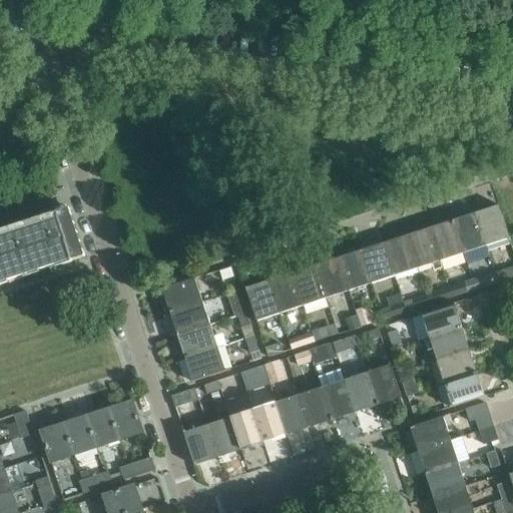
[(499,205),(476,212),(487,247),(510,240),(499,205)]
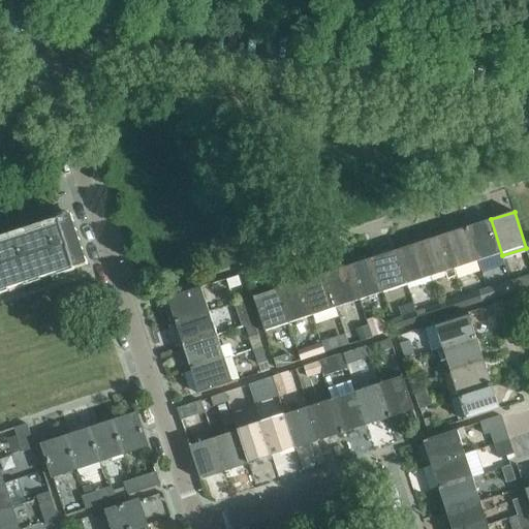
[(58,220),(60,225),(0,244),(0,292),(19,287),(21,293),(27,291),(25,285),(52,276),(54,283),(59,281),(57,274),(73,269),(73,270),(88,265),(71,215),(58,220)]
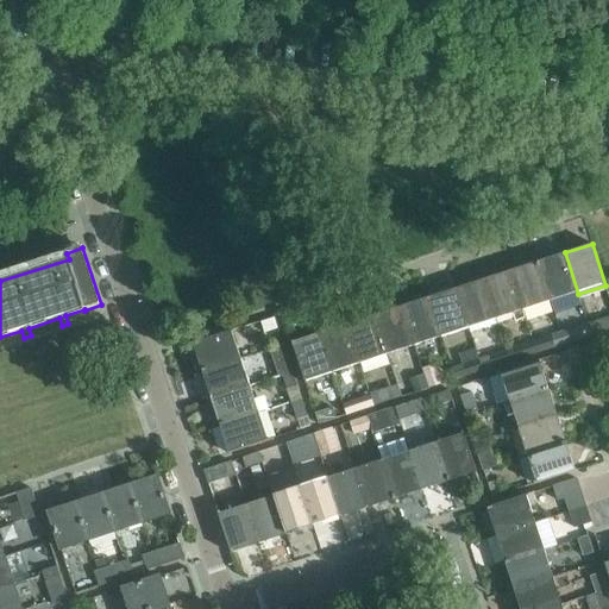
[(565,252),(538,262),(551,303),(578,294),(565,252)]
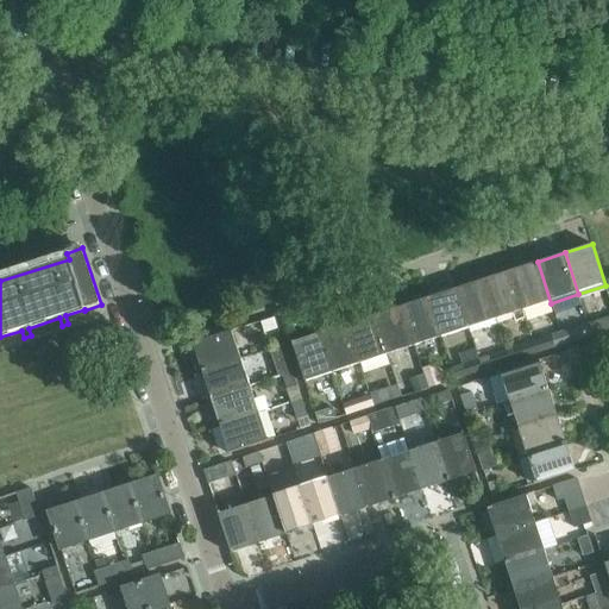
[(538,262),(510,270),(523,313),(551,303),(538,262)]
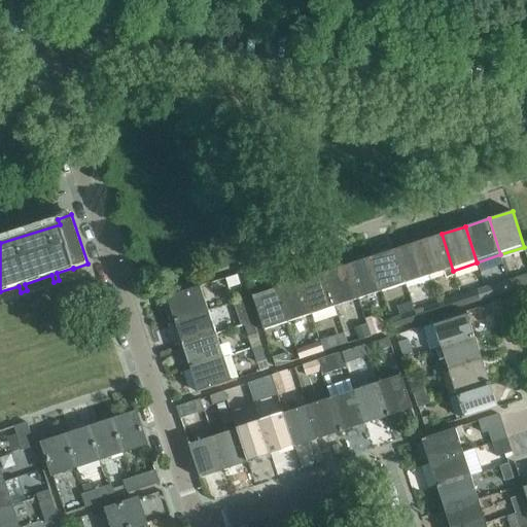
[(442,234),(418,242),(429,278),(445,273),(446,278),(455,275),(453,271),(442,234)]
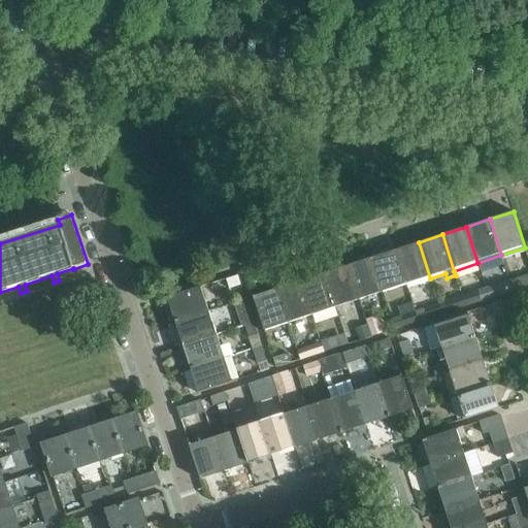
[(419,242),(395,251),(406,287),(430,278),(419,242)]
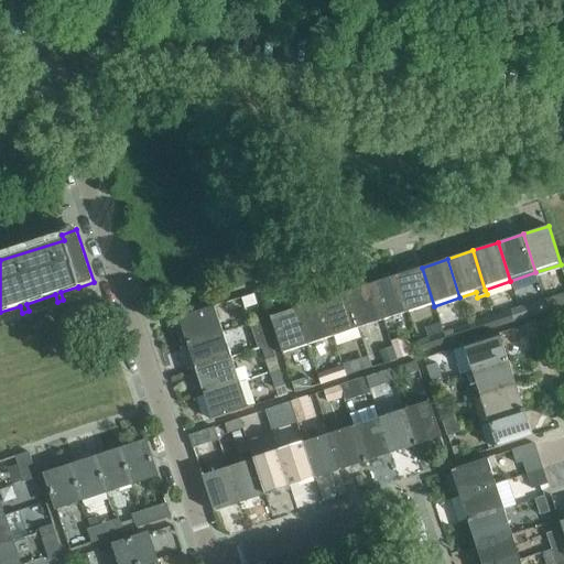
[(422,268),(397,275),(409,314),(434,306),(422,268)]
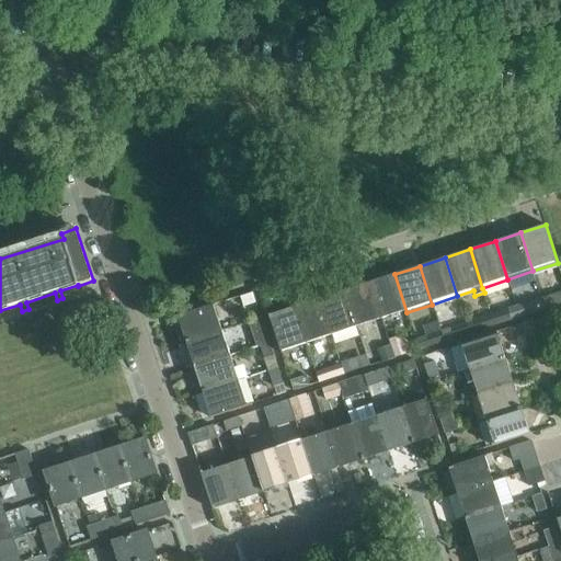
[(395,274),(369,283),(382,321),(407,312),(395,274)]
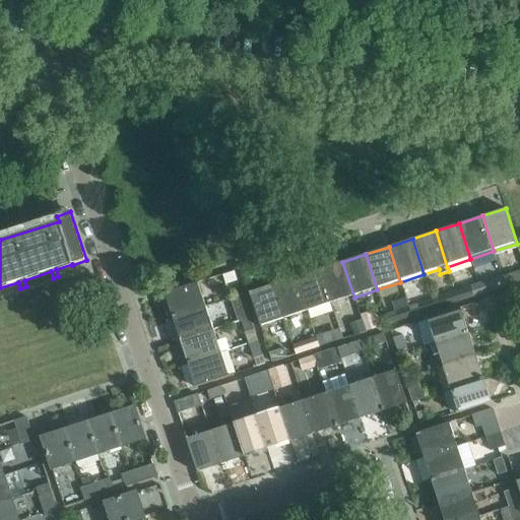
[(342,262),(319,269),(331,305),(354,298),(342,262)]
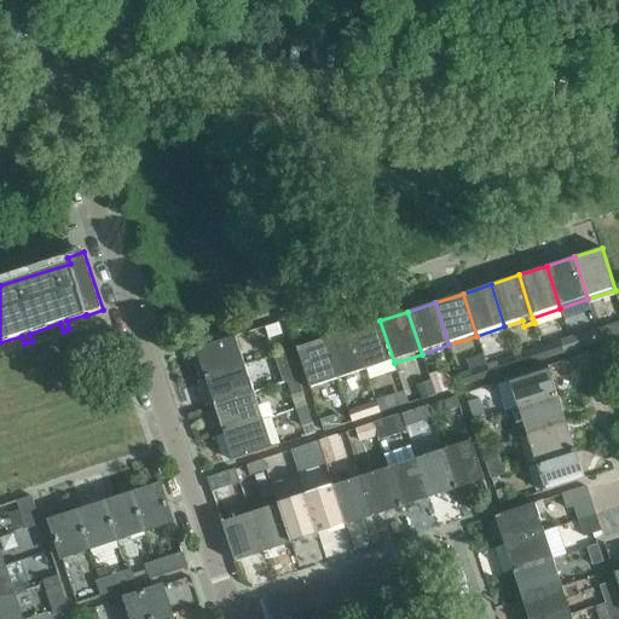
[(380,320),(352,330),(366,372),(394,363),(380,320)]
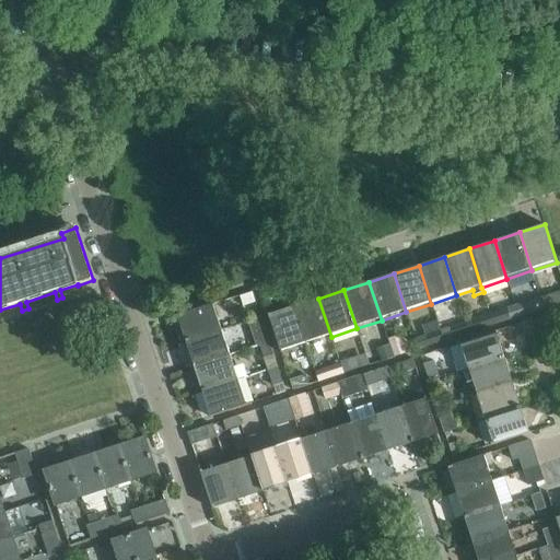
[(559,291),(540,298),(544,307),(547,315),(559,311),(559,291)]
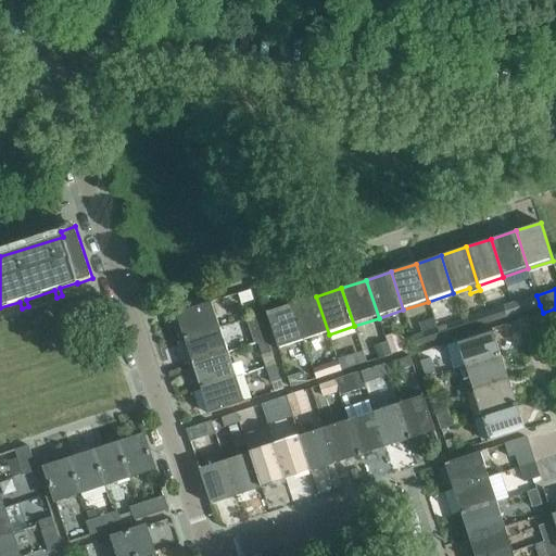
[(536,295),(512,304),(515,313),(540,305),(536,295)]
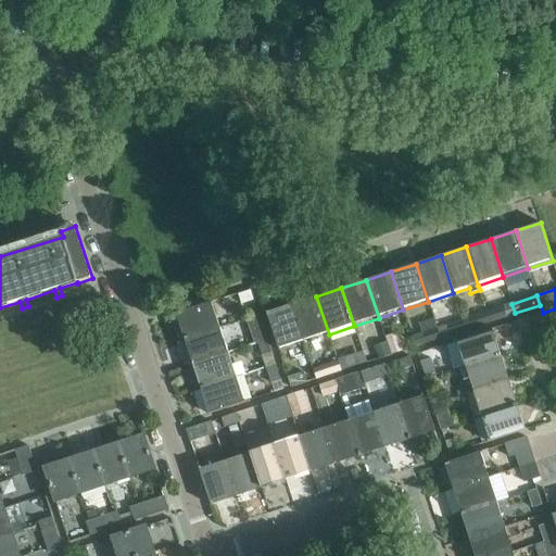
[(316,297),(291,304),(304,342),(329,335),(316,297)]
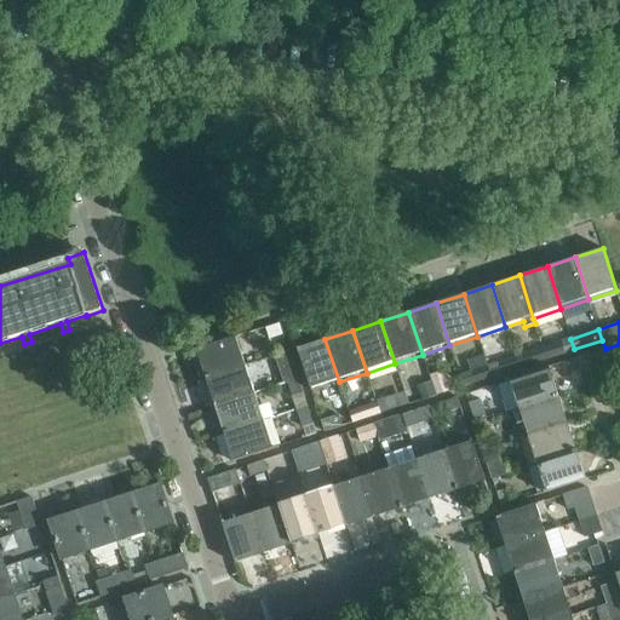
[(196,350),(205,378),(247,365),(239,337),(196,350)]
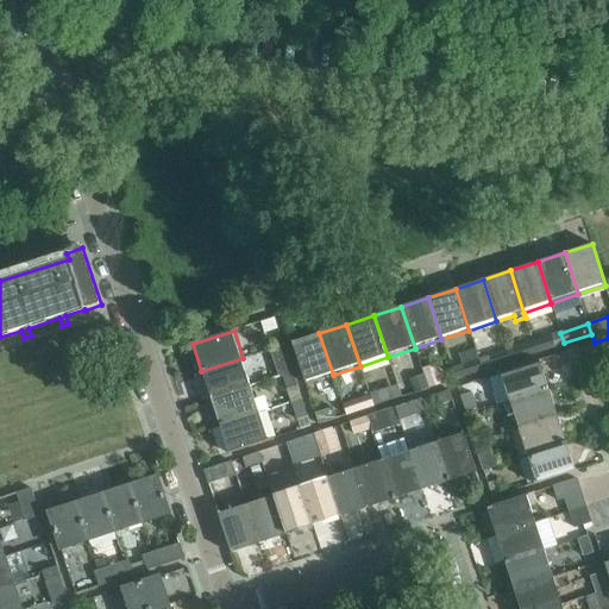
[(333,375),(319,333),(292,343),(306,384),(333,375)]
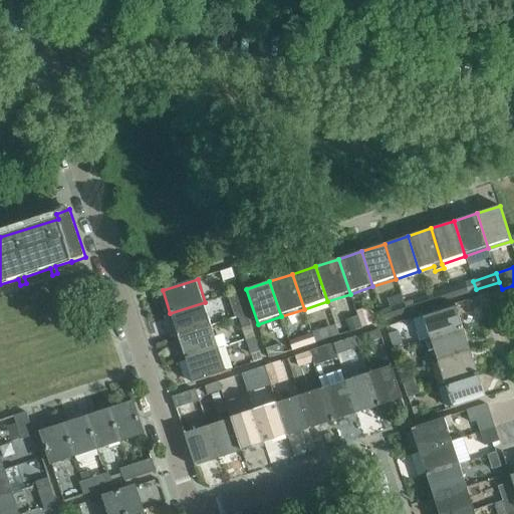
[(473,281),(450,288),(453,297),(476,289),(473,281)]
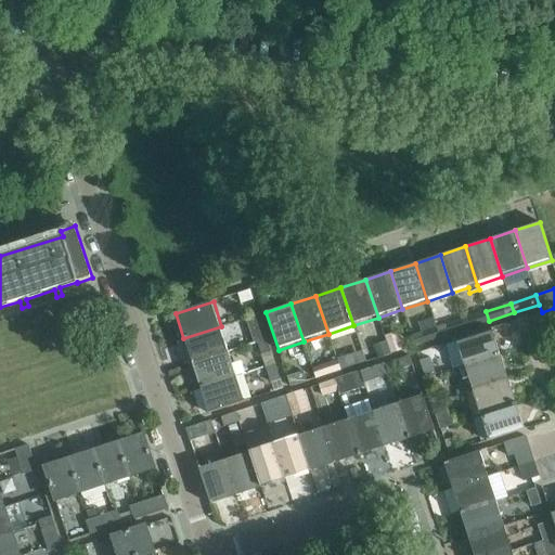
[(486,311),(461,319),(464,328),(489,321),(486,311)]
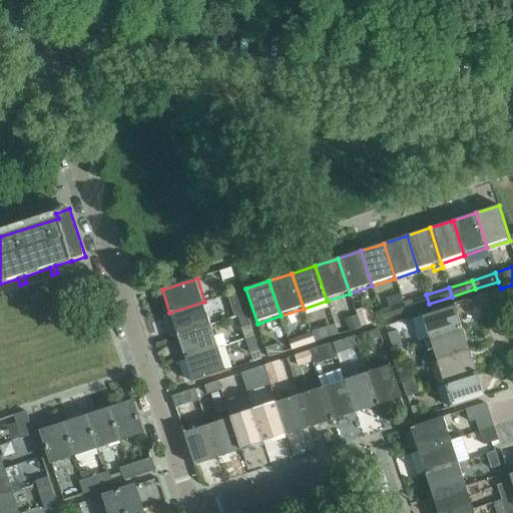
[(426,295),(403,303),(406,311),(429,304),(426,295)]
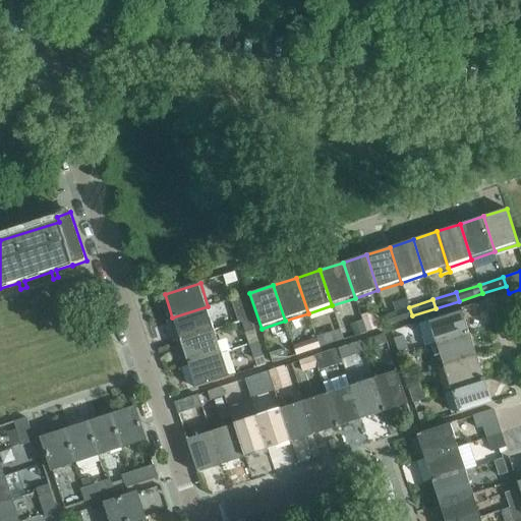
[(238,307),(242,321),(250,319),(246,305),(238,307)]
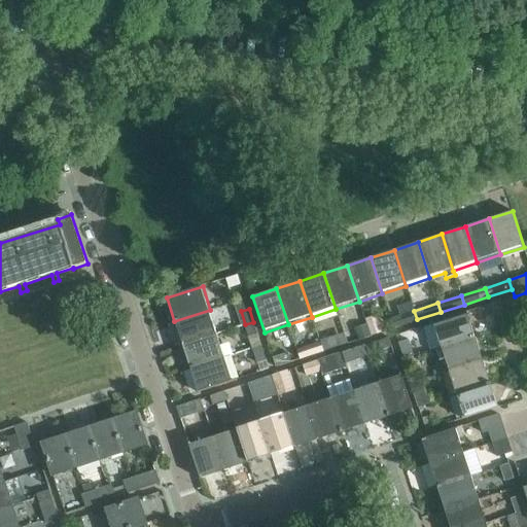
[(174,321),(182,345),(218,334),(210,310),(174,321)]
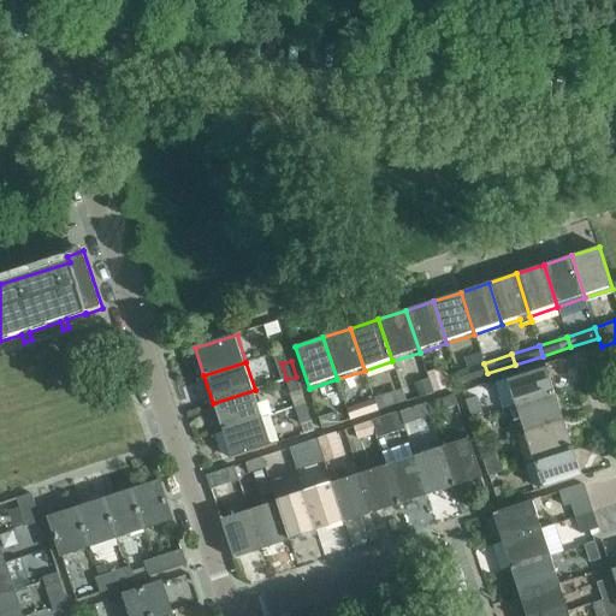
[(487,373),(484,363),(457,372),(461,383),(487,373)]
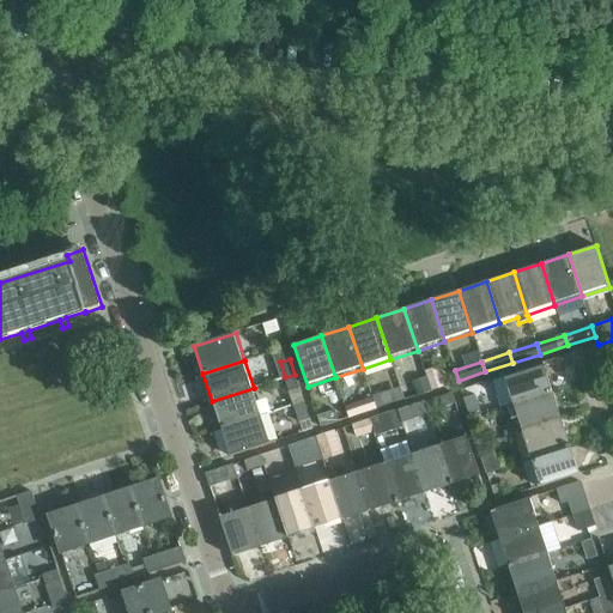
[(502,377),(511,405),(553,390),(544,363),(502,377)]
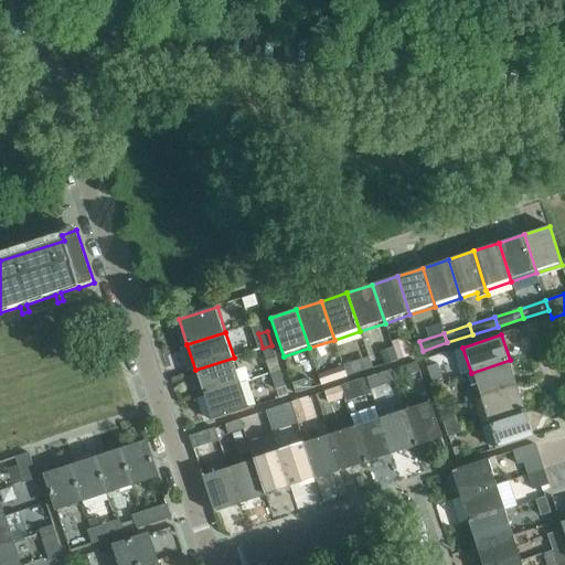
[(405,338),(392,342),(394,348),(398,360),(411,356),(411,354),(405,338)]
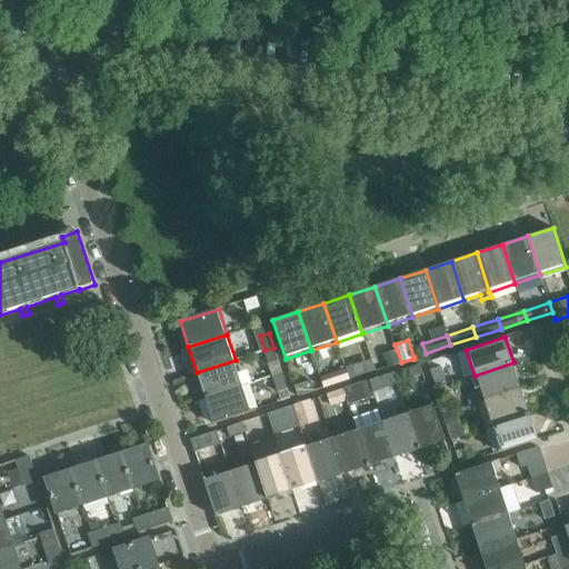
[(273,348),(265,350),(269,363),(278,361),(273,348)]
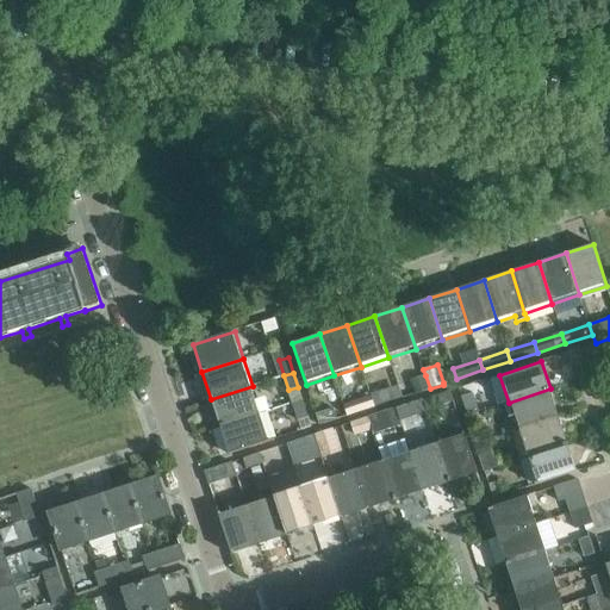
[(425,375),(411,380),(415,392),(416,394),(430,390),(430,388),(425,375)]
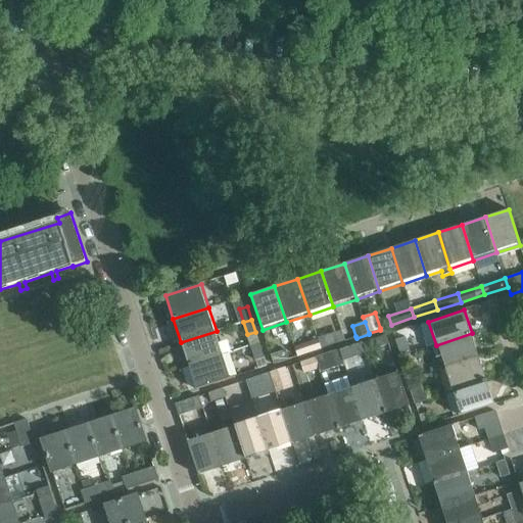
[(181,342),(188,367),(224,354),(217,331),(181,342)]
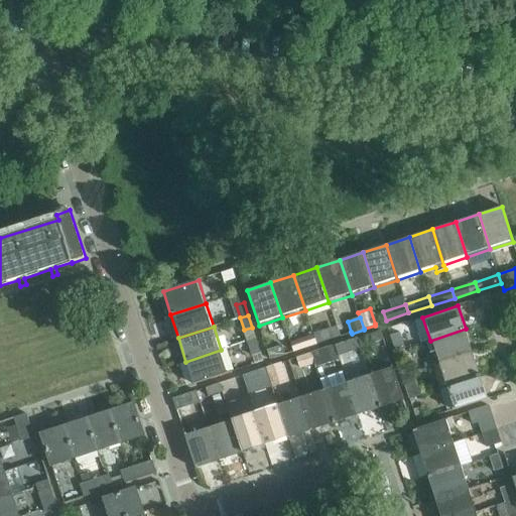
[(334,327),(320,331),(324,342),(337,338),(337,337),(334,327)]
